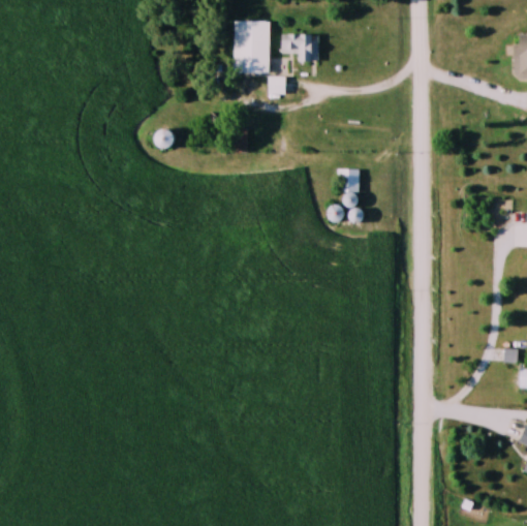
[(235,71),(237,21),(271,23),(269,72),(235,71)]
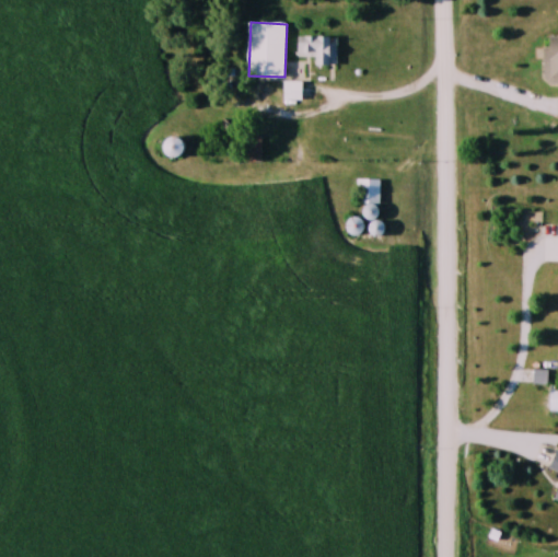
[(557,34),(547,34),(546,81),(557,81),(557,34)]
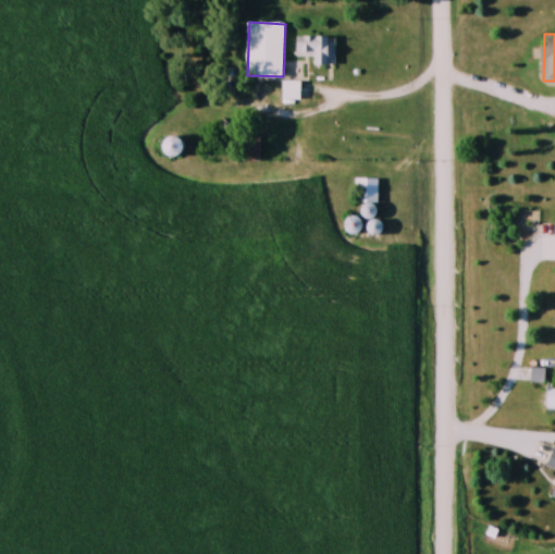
[(335,35),(297,35),(297,54),(315,54),(315,62),(335,62),(335,35)]
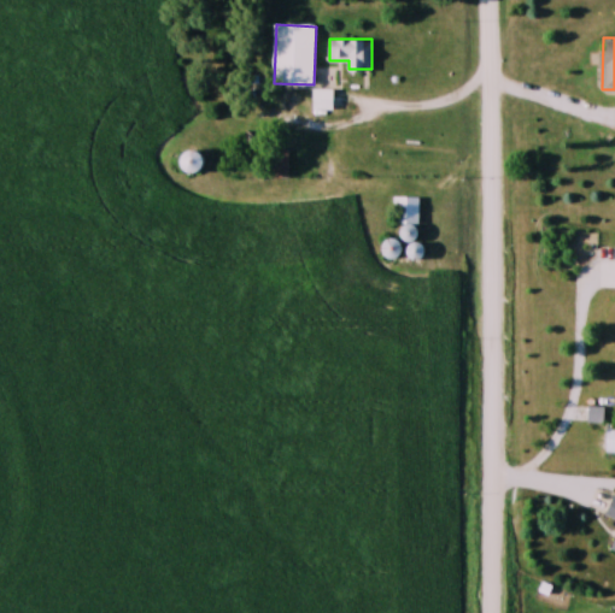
[(333,88),(314,88),(314,107),(333,107),(333,88)]
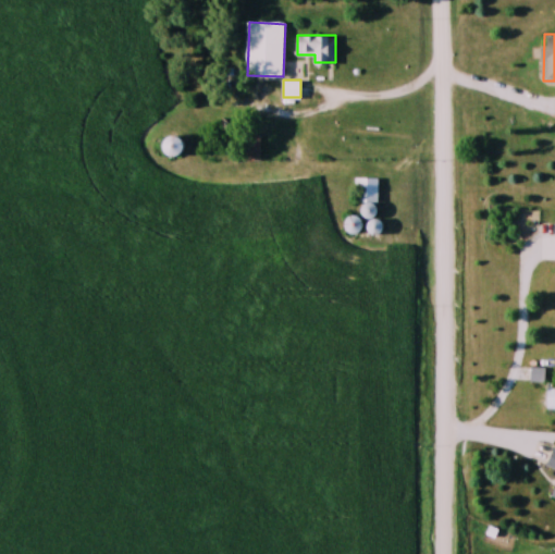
[(183,151),(179,133),(162,136),(167,155),(183,151)]
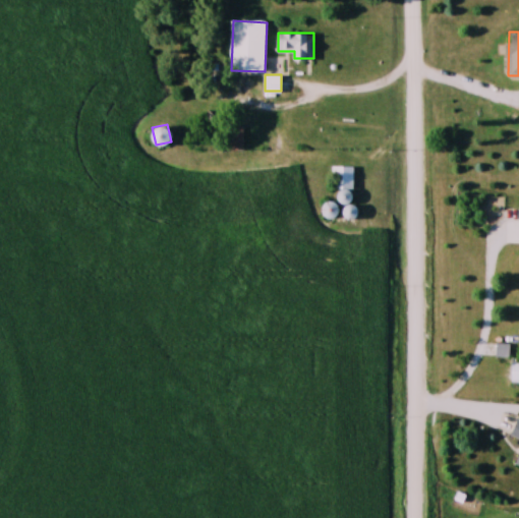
[(333,187),(342,187),(342,217),(357,217),(357,205),(351,205),(351,187),(354,187),(354,165),(333,165),(333,187)]
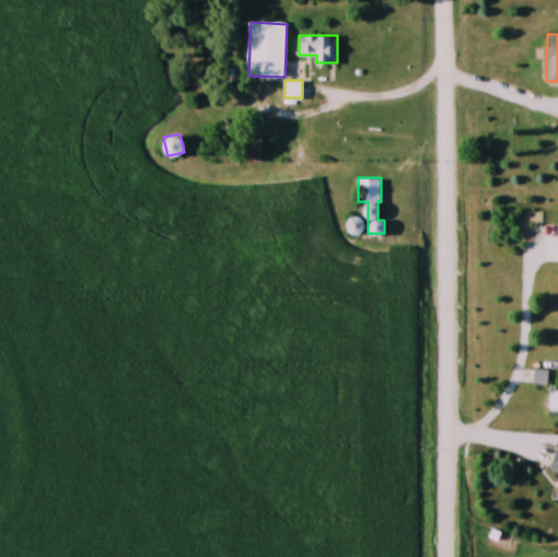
[(357,234),(364,223),(355,216),(346,227),(357,234)]
